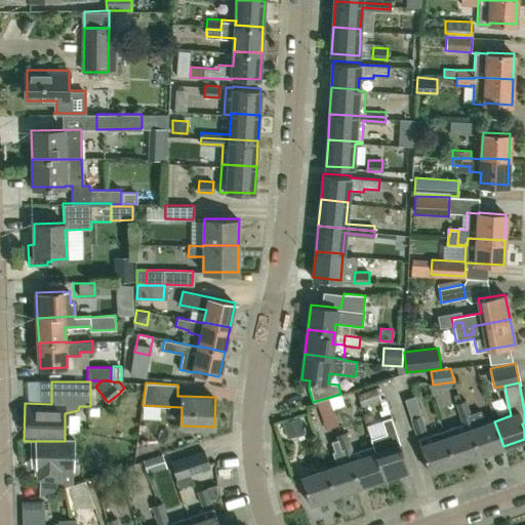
[(361,407),(380,400),(376,388),(357,395),(361,407)]
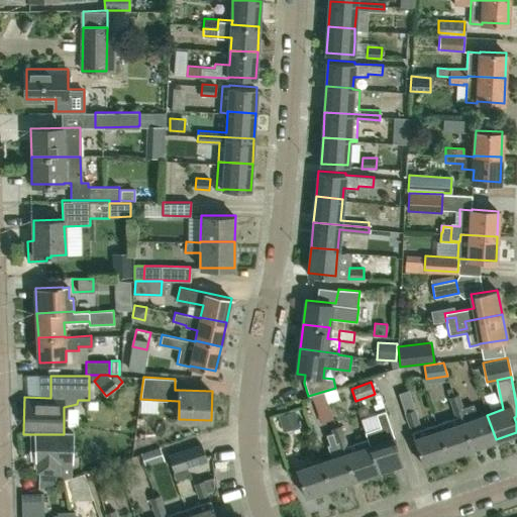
[(409,426),(419,423),(415,409),(415,408),(409,390),(398,394),(404,412),(409,426)]
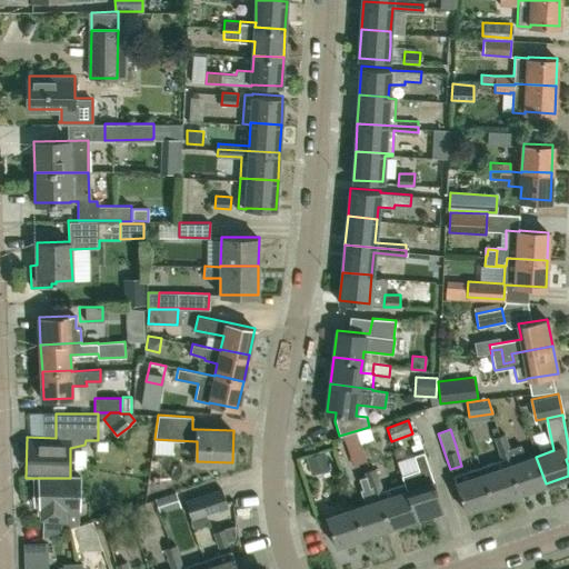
[(345,447),(360,441),(356,431),(340,437),(345,447)]
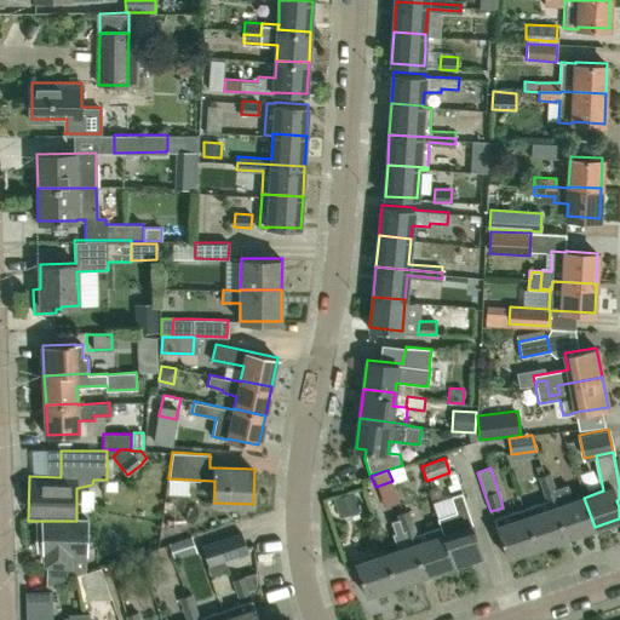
[(556,488),(551,474),(550,474),(544,475),(539,477),(545,493),(556,489),(556,488)]
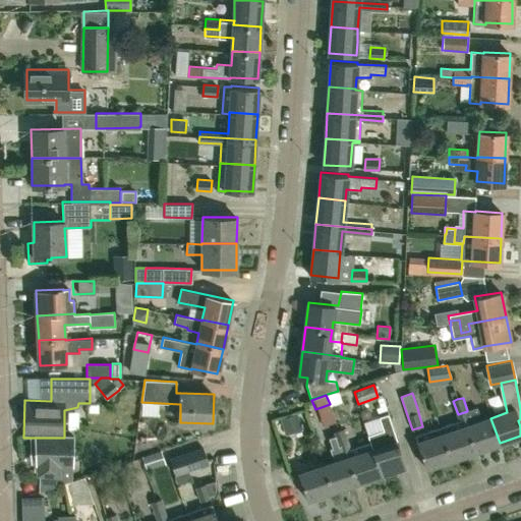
[(500,443),(490,418),(481,421),(477,407),(467,410),(467,411),(471,424),(466,425),(475,451),(500,443)]
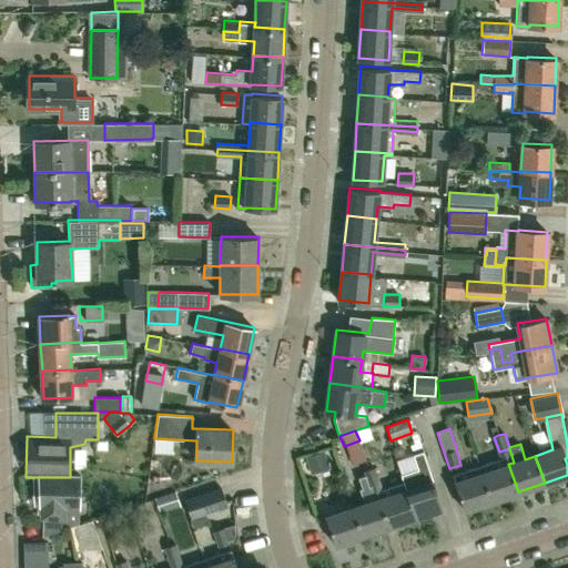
[(490,501),(518,492),(508,464),(514,463),(509,448),(499,452),(500,458),(479,466),(490,501)]
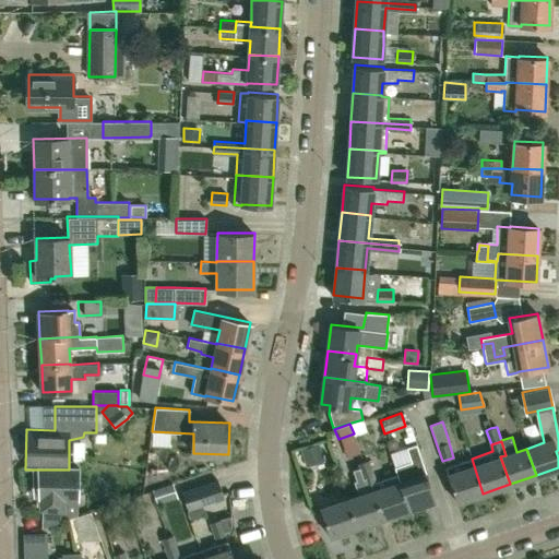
[(324,461),(319,443),(300,450),(306,467),(324,461)]
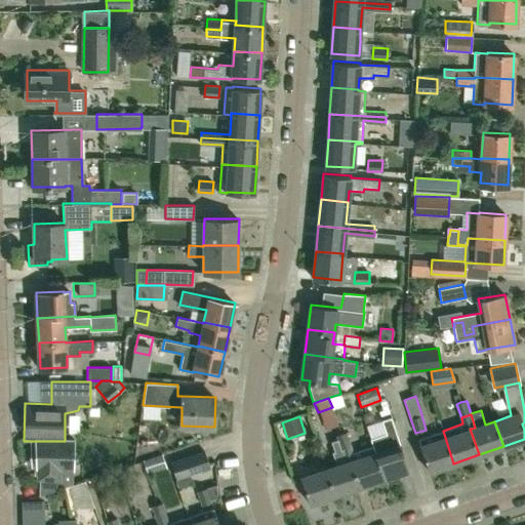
[(372,446),(375,453),(384,479),(408,470),(400,444),(396,431),(397,431),(392,416),(380,419),(386,435),(371,439),(373,446),(372,446)]
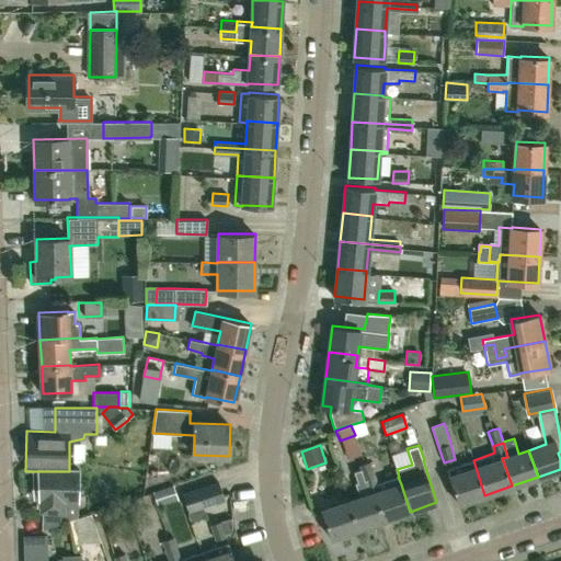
[(458,504),(484,495),(473,460),(446,469),(458,504)]
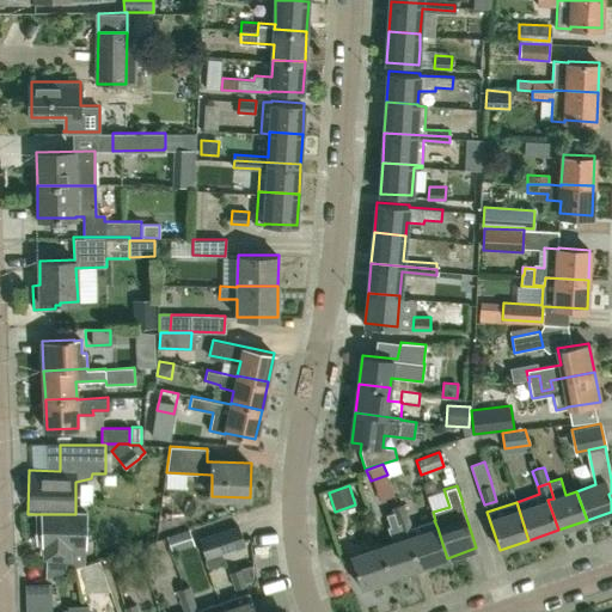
[(397,506),(418,568),(447,558),(438,528),(434,520),(411,527),(404,503),(397,506)]
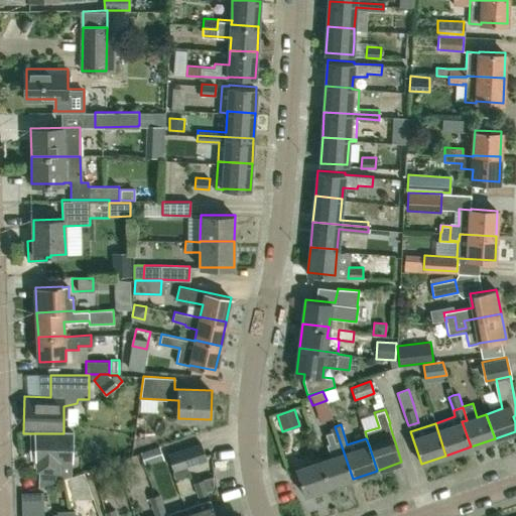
[(320,462),(329,487),(353,479),(335,426),(330,427),(332,432),(326,433),(329,443),(327,443),(332,458),(320,462)]
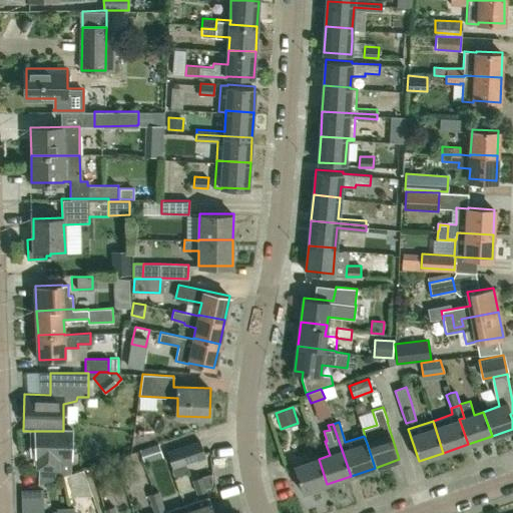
[(73,460),(73,430),(63,430),(63,431),(36,431),(37,470),(61,471),(61,476),(71,473),(71,460),(73,460)]
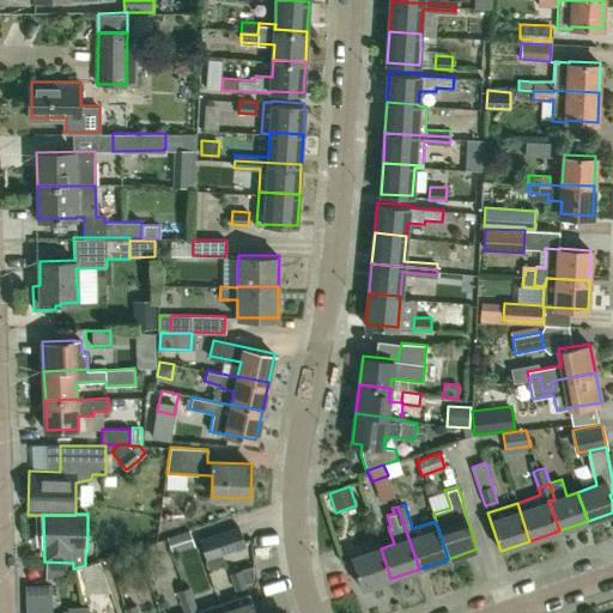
[(207,560),(246,547),(238,526),(200,539),(207,560)]
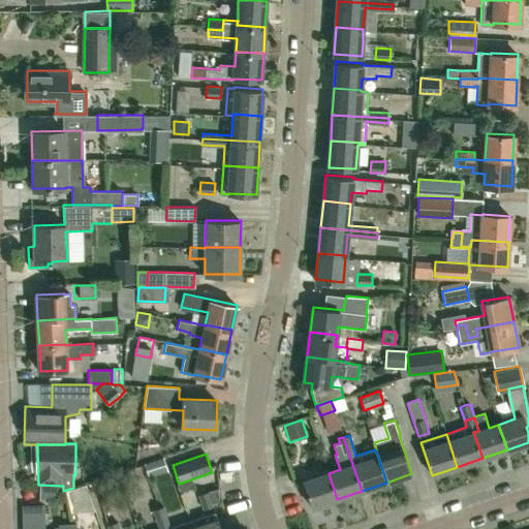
[(149,477),(167,471),(163,458),(144,464),(149,477)]
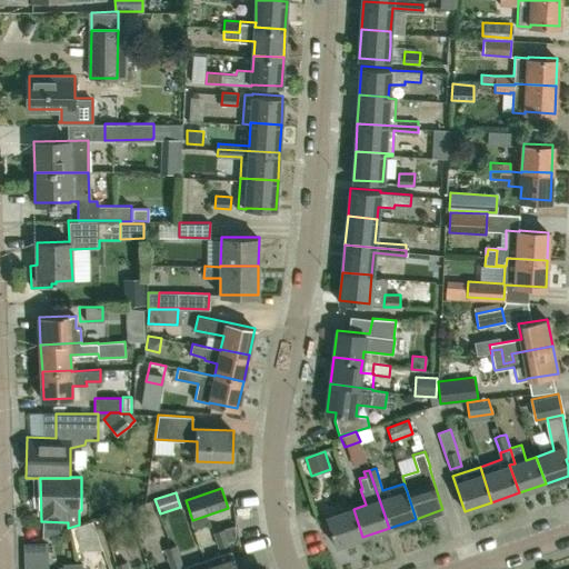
[(335,546),(362,537),(353,509),(326,518),(335,546)]
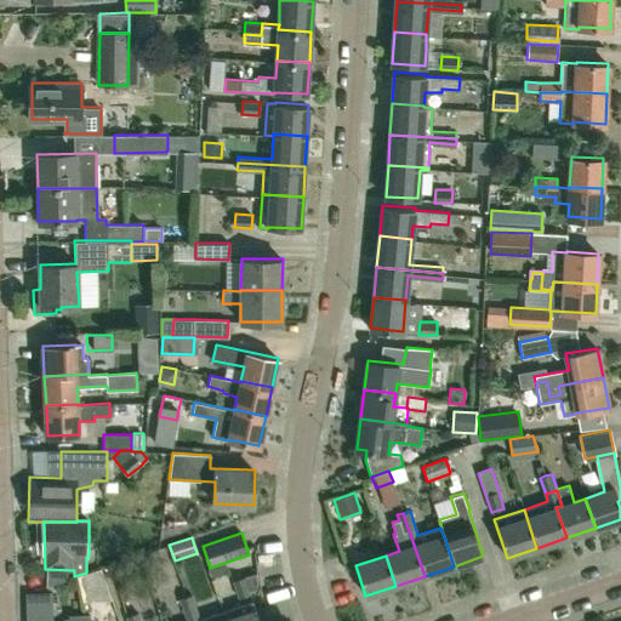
[(93,599),(106,590),(91,570),(79,580),(93,599)]
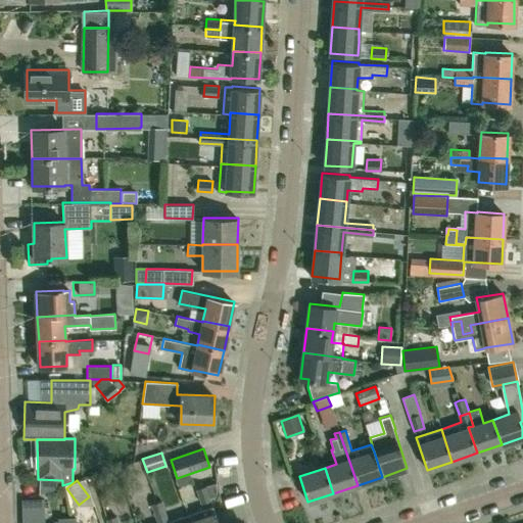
[(113,501),(115,482),(103,480),(101,498),(113,501)]
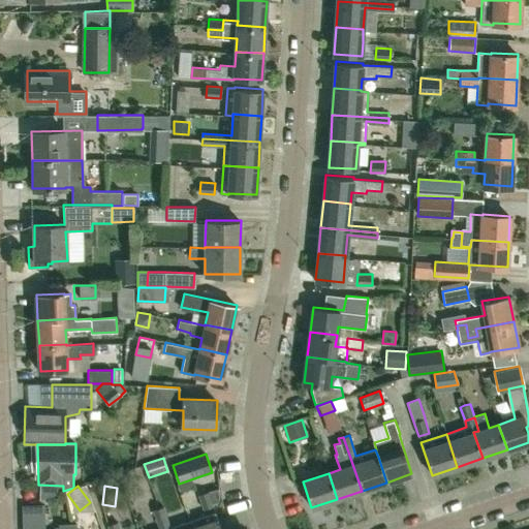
[(219,501),(218,489),(208,492),(208,491),(198,495),(204,509),(213,505),(212,503),(219,501)]
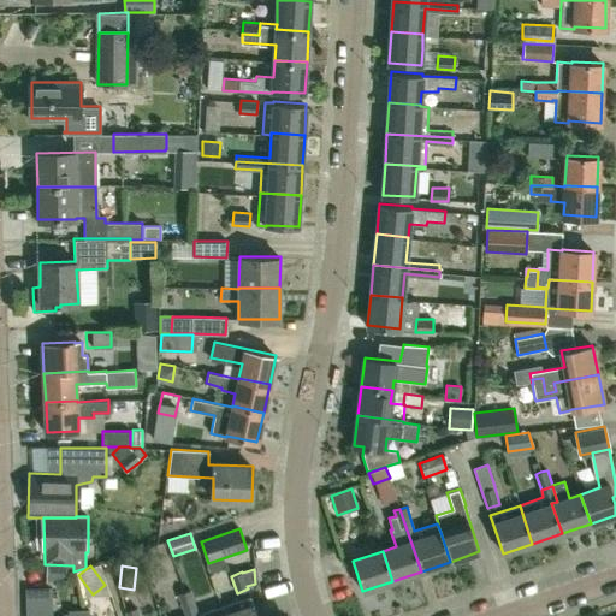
[(52,587),(25,588),(27,609),(52,608),(52,587)]
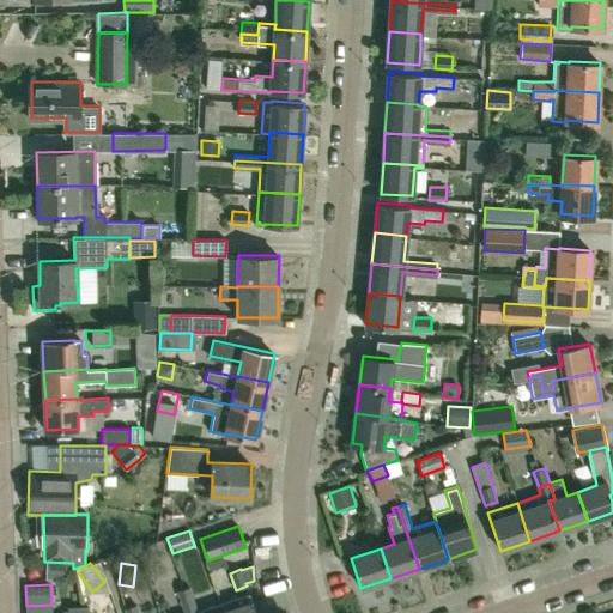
[(196,611),(188,588),(183,589),(190,612),(223,612),(220,604),(196,611)]
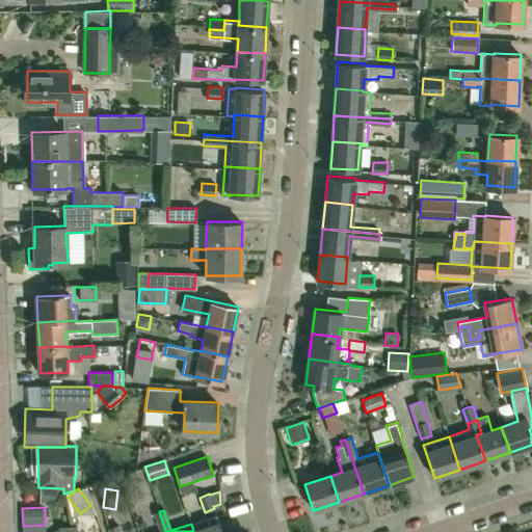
[(165,531),(159,511),(154,513),(160,531),(165,531)]
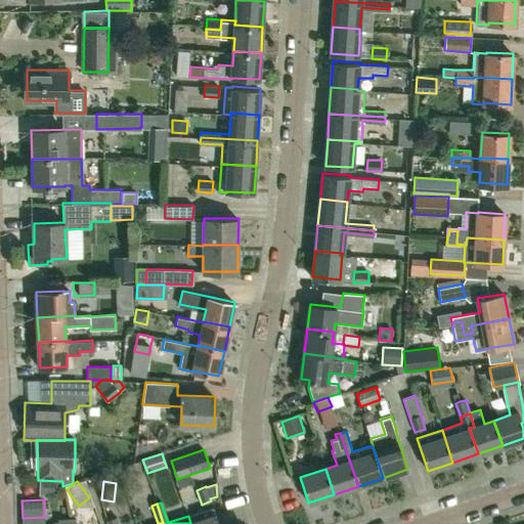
[(215,515),(213,507),(188,516),(190,523),(219,523),(216,515),(215,515)]
